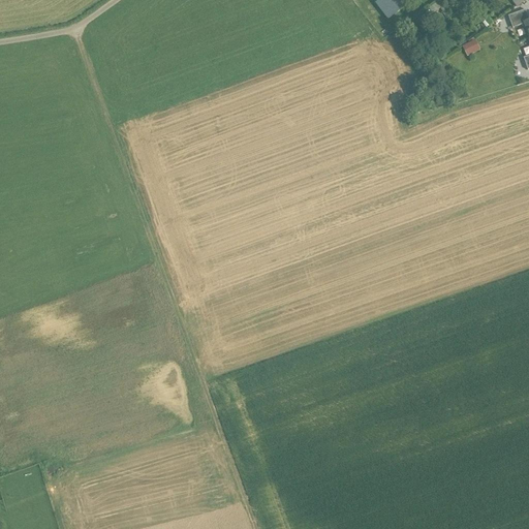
[(389,21),(398,12),(386,0),(378,0),(375,3),(389,21)]
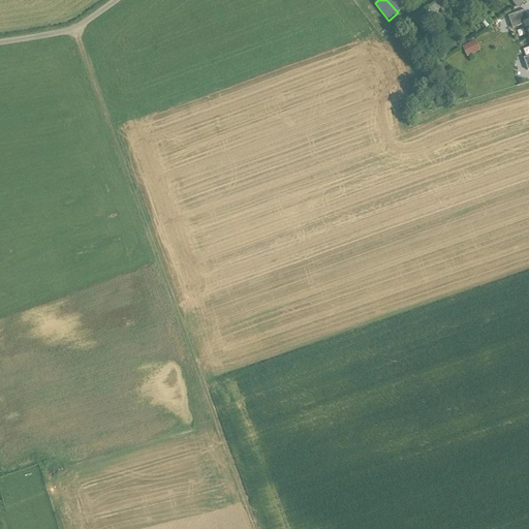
[(387,0),(398,11),(400,9),(393,0),(387,0)]
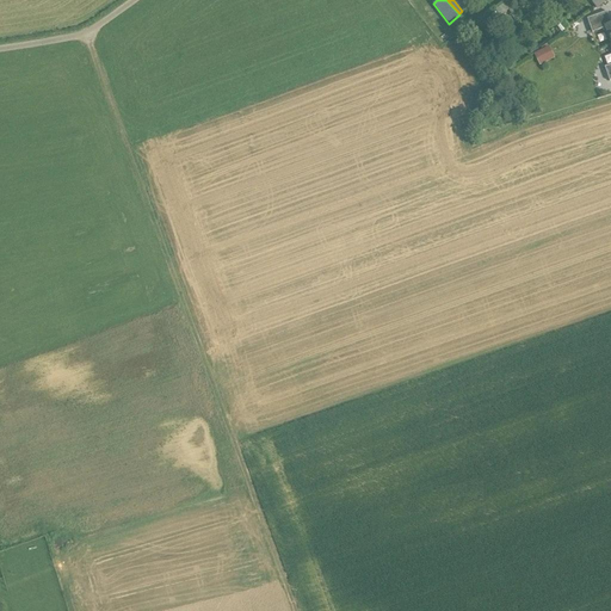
[(467,0),(455,0),(463,11),(470,5),(467,0)]
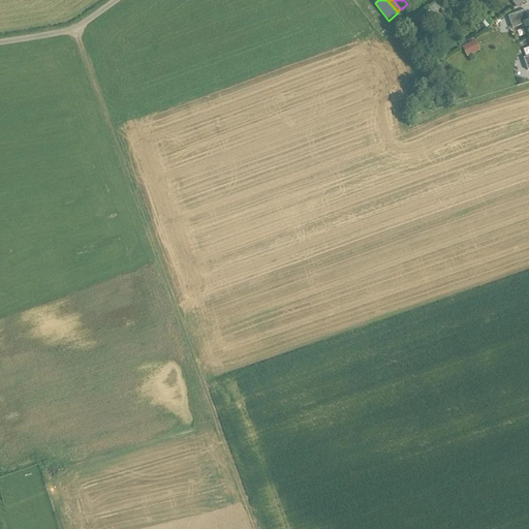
[(528,21),(525,10),(507,17),(512,29),(525,25),(524,24),(528,22),(528,21)]
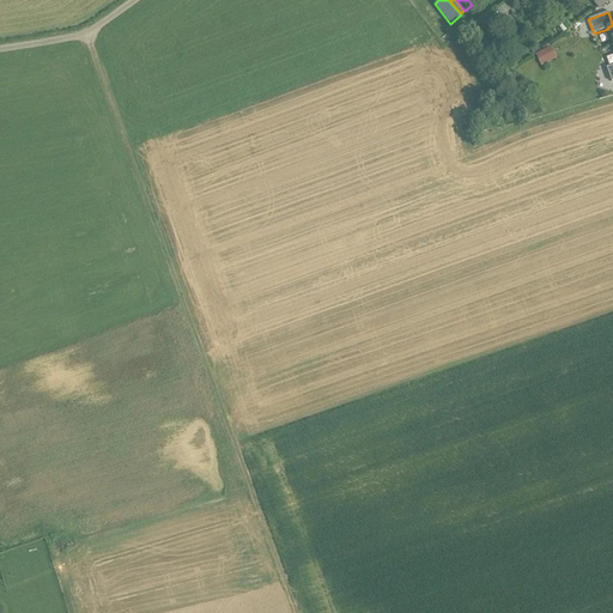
[(536,53),(540,65),(557,60),(552,47),(536,53)]
